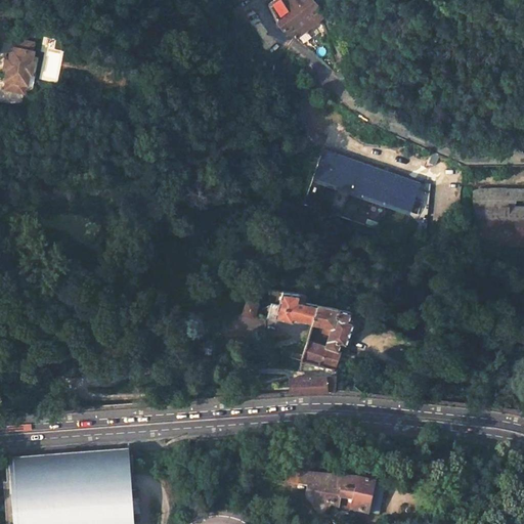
[(273,0),(268,4),(278,25),(287,33),(295,39),(322,19),(318,8),(320,7),(314,0),(273,0)]
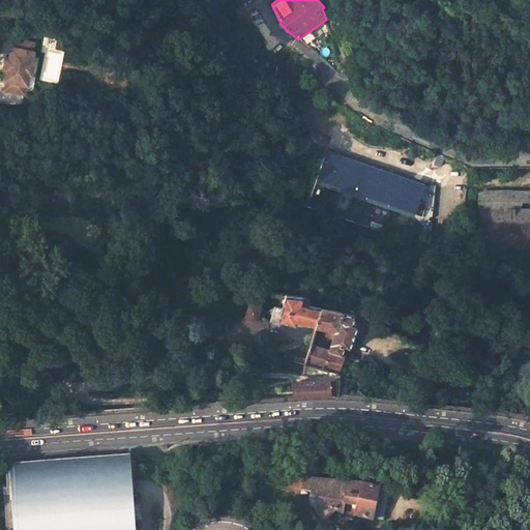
[(7,47),(27,50),(28,41),(8,39),(7,47)]
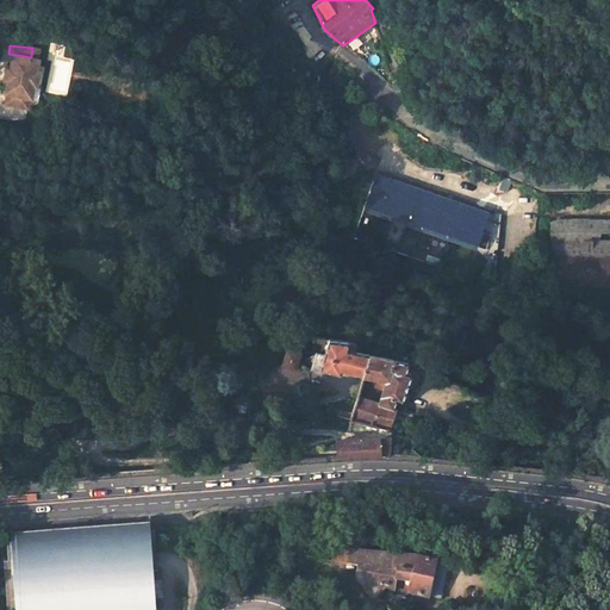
[(33,82),(35,69),(32,69),(33,57),(31,57),(8,54),(4,92),(2,92),(30,95),(31,83),(33,83),(33,82)]
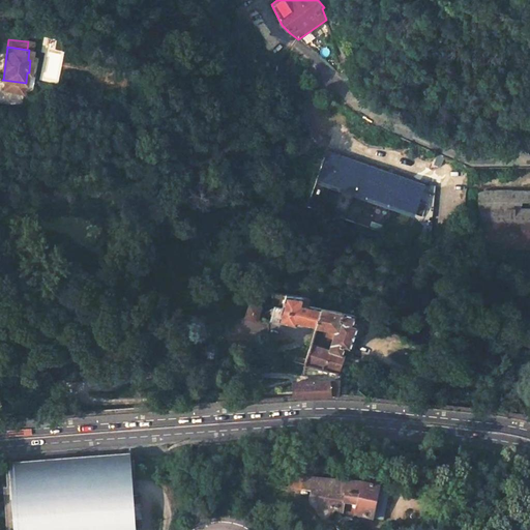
[(26,83),(2,80),(1,90),(24,92),(31,88),(33,72),(29,71),(29,72),(27,72),(26,83)]
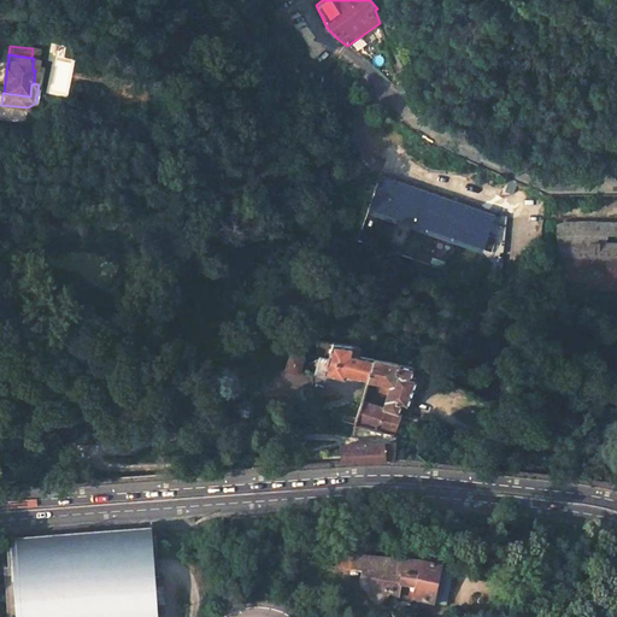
[(485,250),(497,212),(380,176),(369,213),(485,250)]
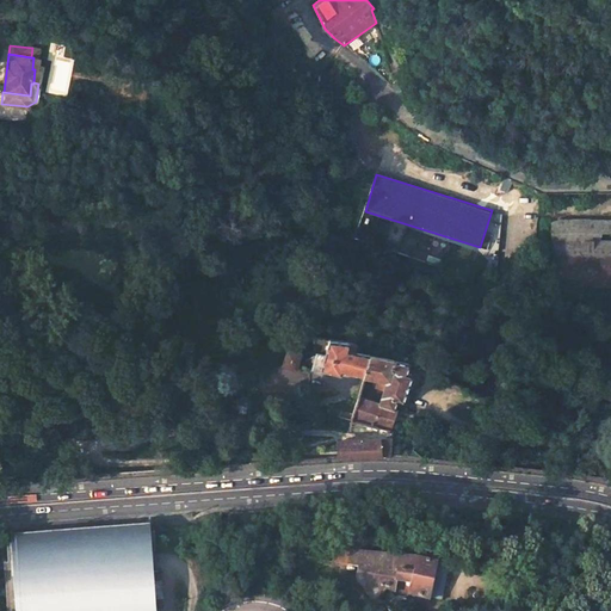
[(553,257),(610,257),(610,223),(553,224),(553,226),(553,248),(553,257)]
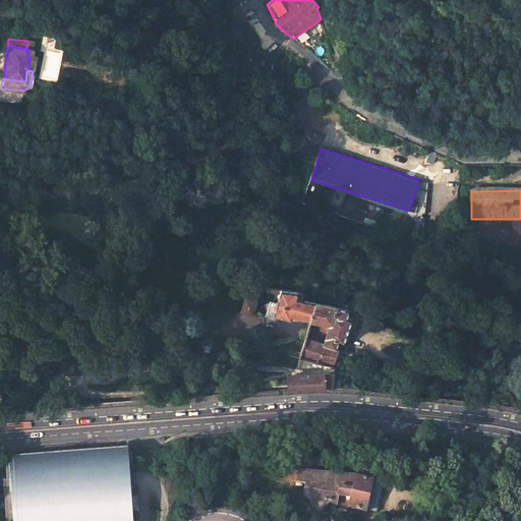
[(289,319),(290,315),(309,321),(315,301),(302,300),(304,293),(280,289),(277,303),(274,314),(289,319)]
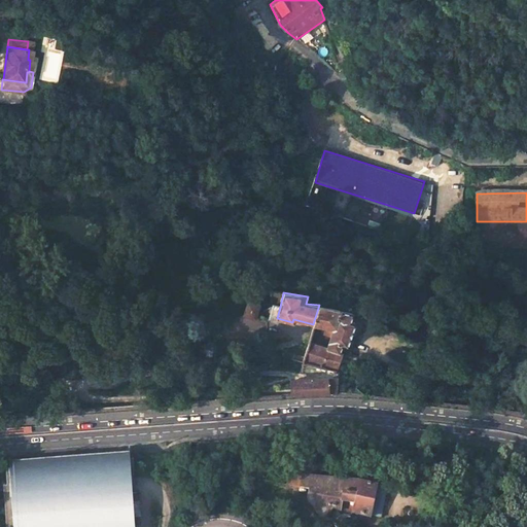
[(245,313),(255,315),(258,304),(247,302),(245,313)]
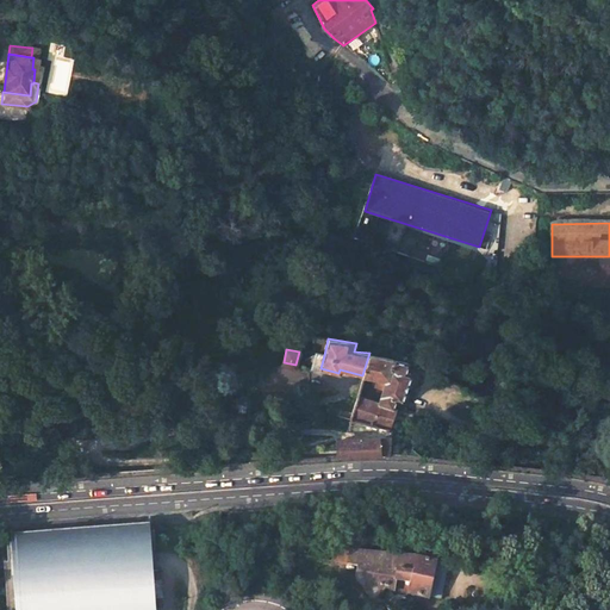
[(321,368),(324,355),(315,353),(311,369),(319,372),(321,368)]
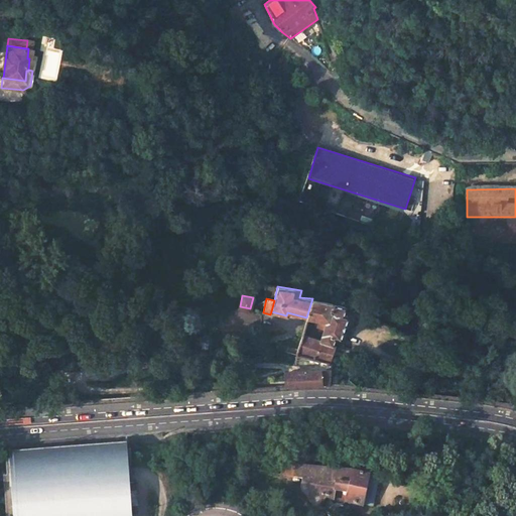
[(315,327),(324,329),(320,341),(301,337),(297,353),(327,362),(334,339),(340,340),(347,316),(342,314),(344,307),(312,298),(306,317),(315,319),(314,323),(316,323),(315,327)]
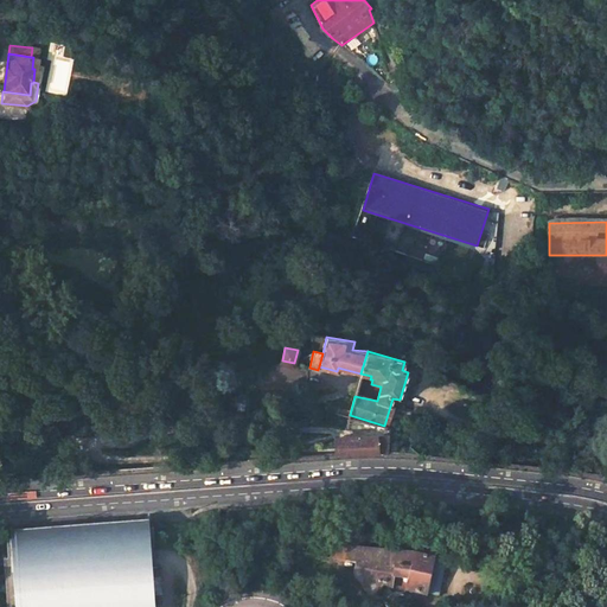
[(378,452),(376,435),(346,438),(338,439),(339,455),(378,454),(378,452)]
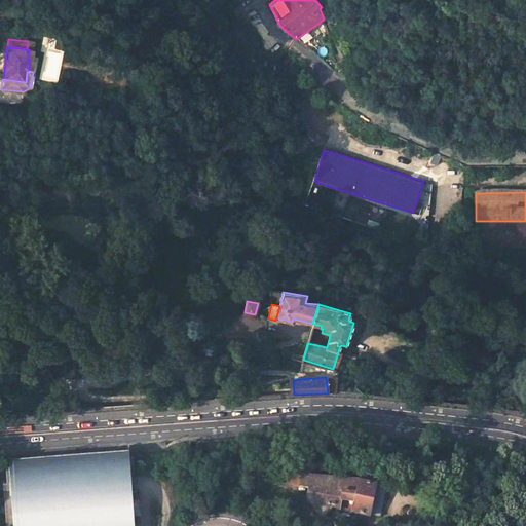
[(372,383),(363,381),(362,393),(371,393),(372,383)]
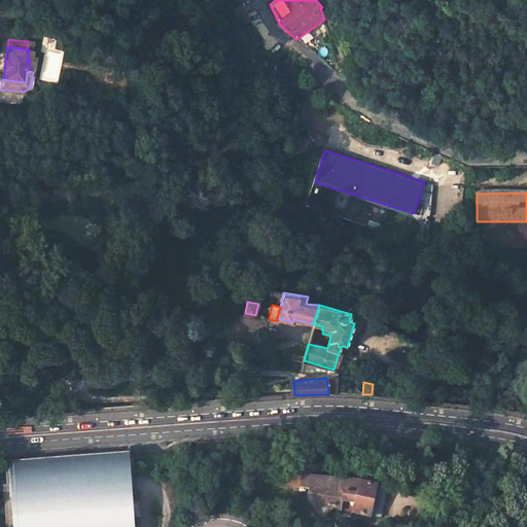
[(128,460),(10,468),(14,526),(133,526),(133,517),(139,516),(138,504),(132,504),(128,460)]
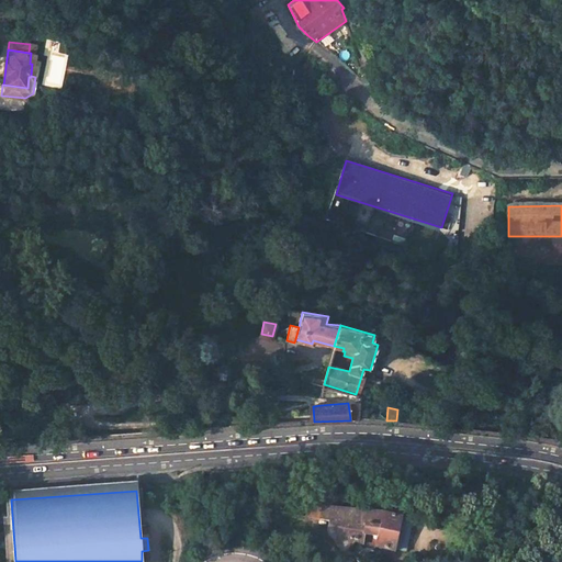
[(323,508),(321,520),(330,523),(328,532),(346,555),(357,542),(363,546),(363,544),(375,547),(375,548),(395,552),(395,550),(406,552),(413,523),(402,520),(402,518),(383,514),(323,508)]
